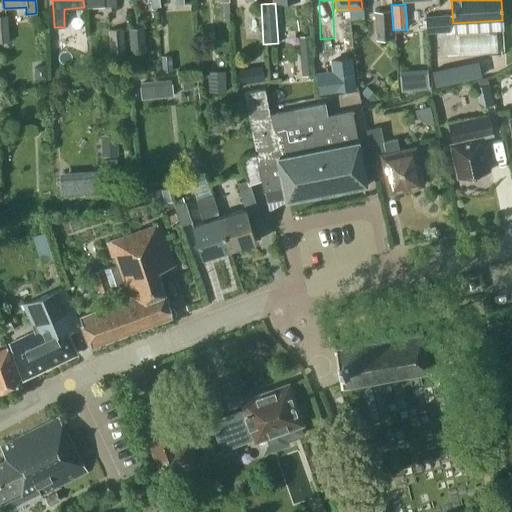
[(393,39),(391,11),(373,12),(375,40),(393,39)]
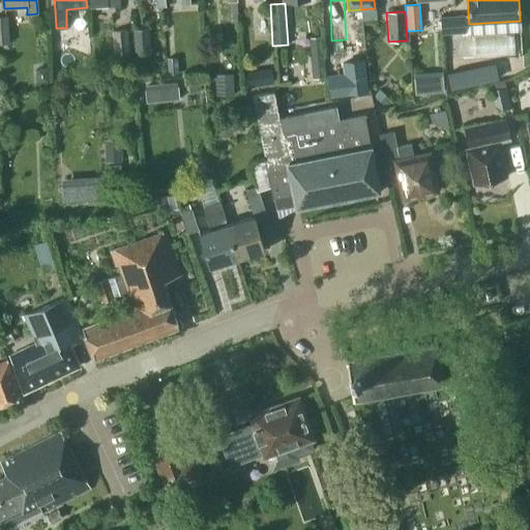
[(441,34),(457,33),(465,32),(464,15),(439,17),(441,34)]
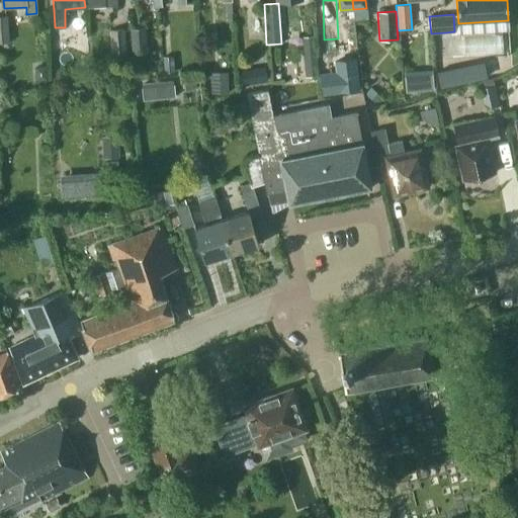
[(7,16),(0,16),(0,42),(9,42),(8,25),(7,16)]
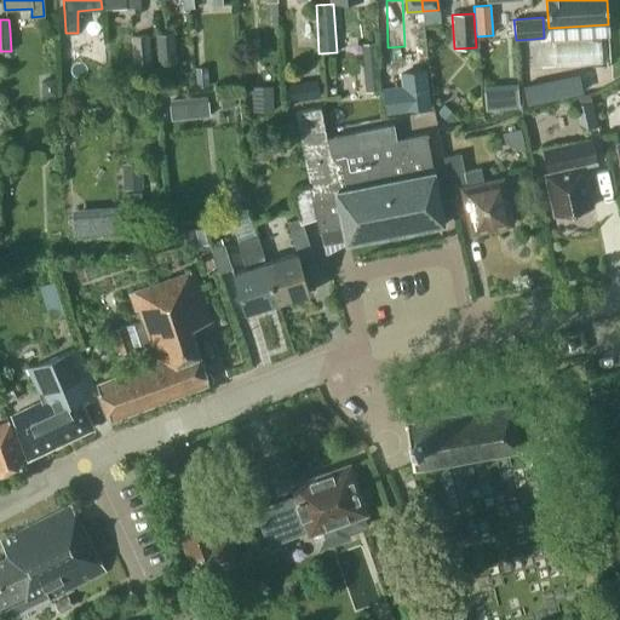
[(155,34),(158,63),(176,62),(173,33),(155,34)]
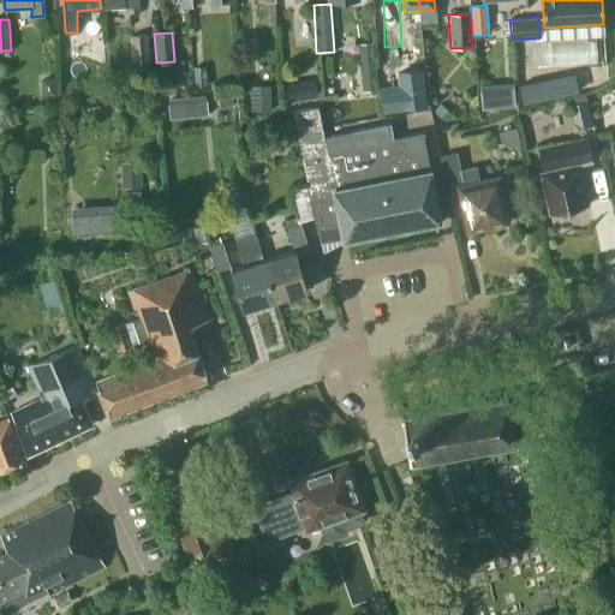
[(149,63),(148,35),(130,36),(131,64),(149,63)]
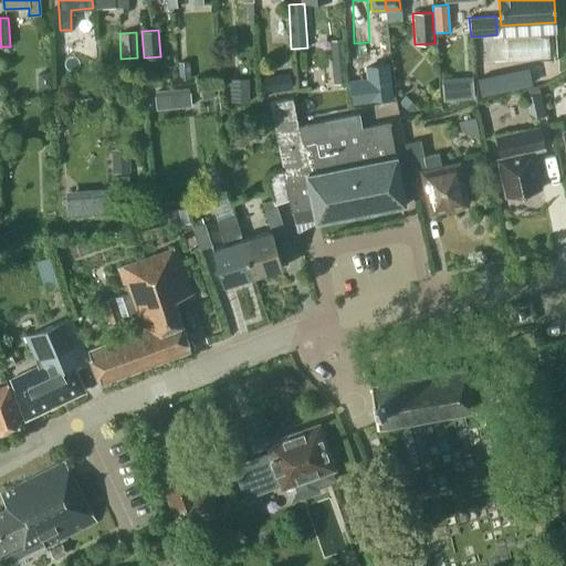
[(348,84),(346,61),(345,61),(338,62),(332,63),(331,63),(333,85),(348,84)]
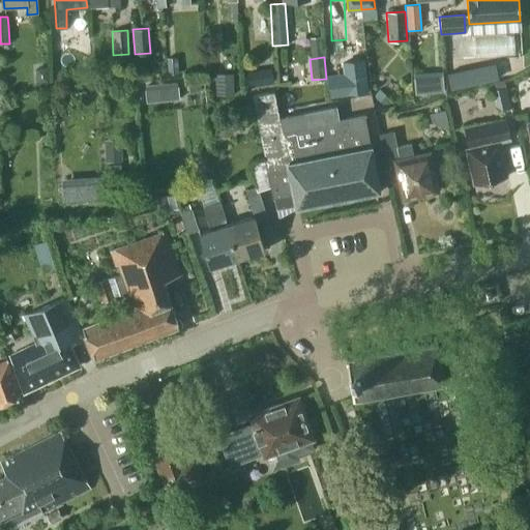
[(179,74),(178,58),(167,58),(168,75),(179,74)]
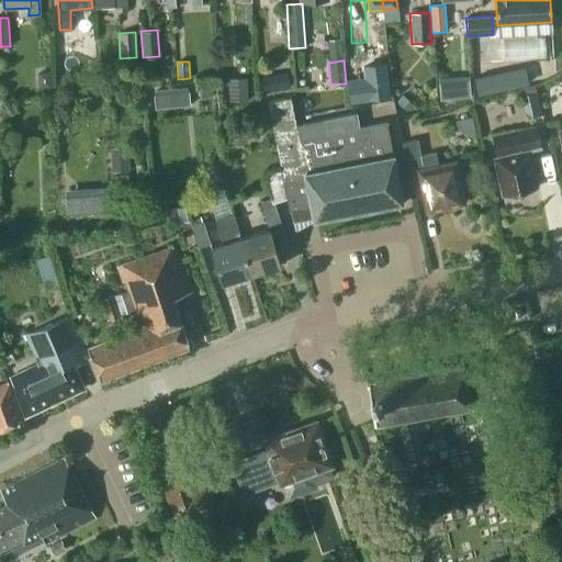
[(484,89),(536,83),(534,67),(483,72),(484,89)]
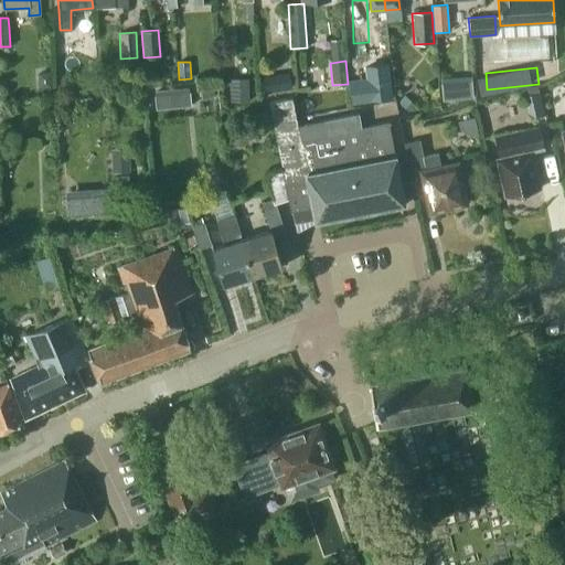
[(50,73),(38,73),(39,87),(50,87),(50,73)]
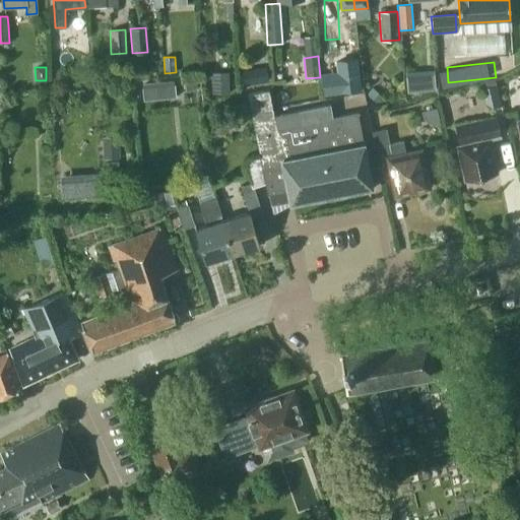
[(266,67),(242,70),(244,84),(268,81),(266,67)]
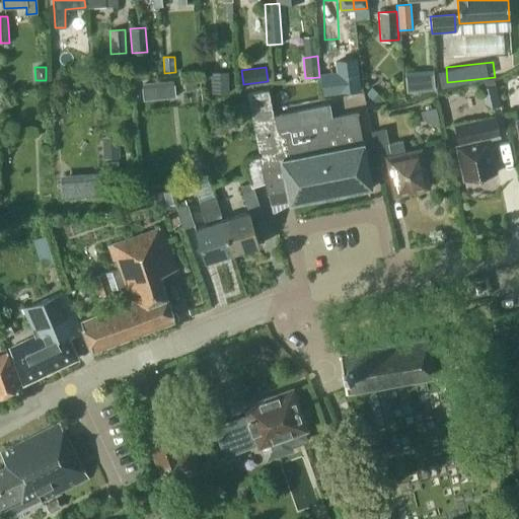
[(142,83),(143,100),(176,97),(174,81),(142,83)]
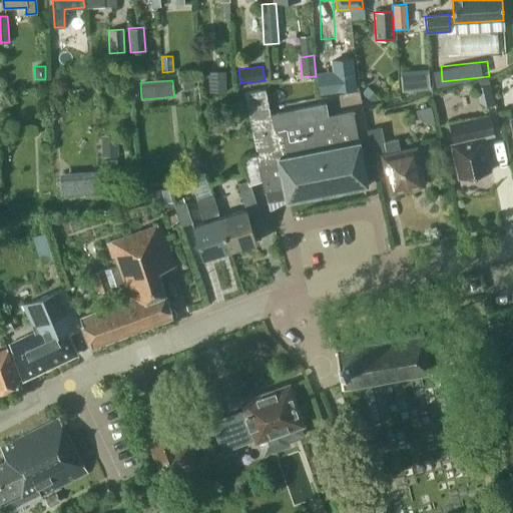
[(371,101),(376,94),(367,86),(361,93),(371,101)]
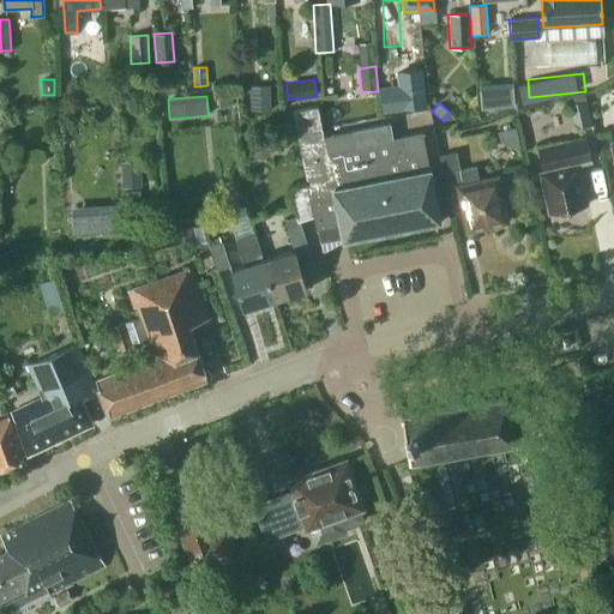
[(296,132),(321,127),(317,107),(292,112),(296,132)]
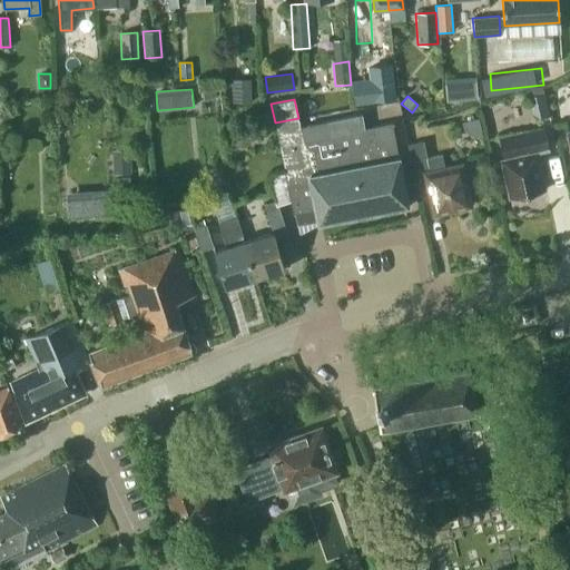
[(392,123),(364,128),(362,115),(300,127),(298,118),(275,123),(293,215),(294,215),(296,225),(317,222),(317,224),(409,206),(392,123)]
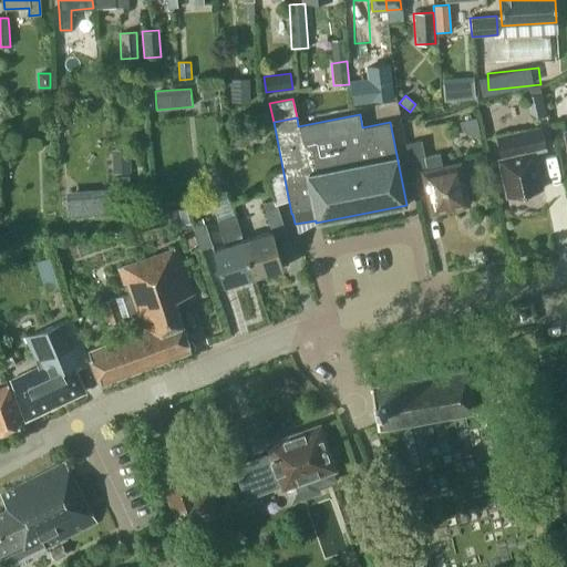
[(480,135),(476,119),(460,122),(462,129),(472,136),(480,135)]
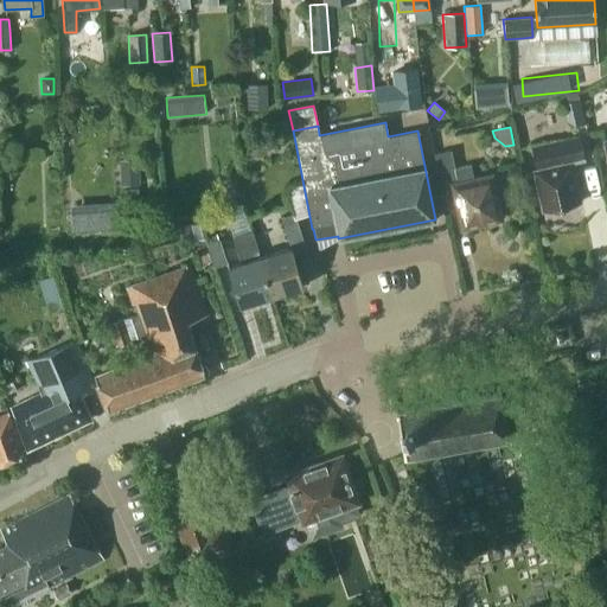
[(585,160),(579,135),(531,146),(536,170),(534,171),(543,211),(580,203),(570,164),(585,160)]
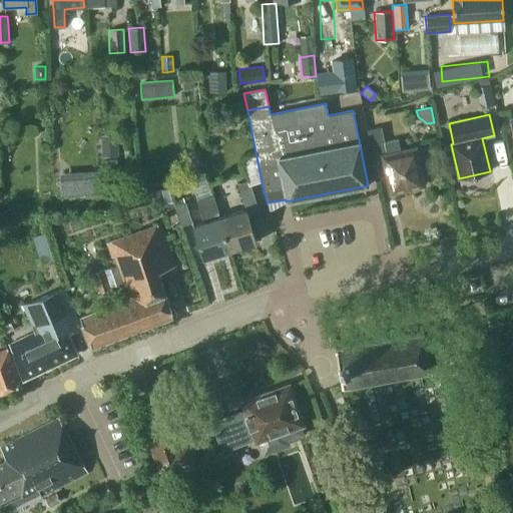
[(225,130),(222,118),(205,122),(208,135),(225,130)]
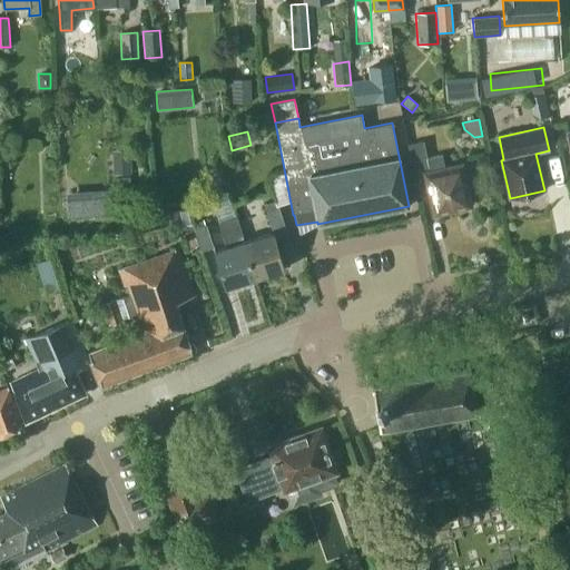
[(426,158),(423,141),(408,145),(413,170),(428,167),(429,173),(425,174),(434,213),(469,205),(461,166),(444,169),(441,155),(426,158)]
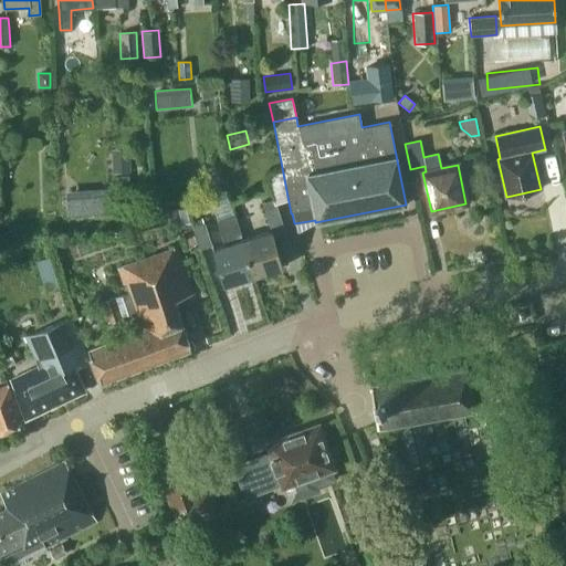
[(72,187),(73,213),(114,211),(113,186),(72,187)]
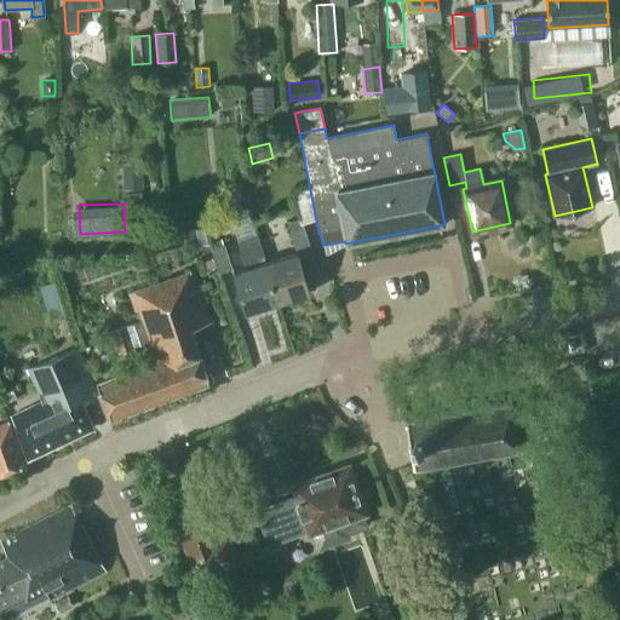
[(265,263),(276,303),(309,293),(299,262),(313,258),(300,218),(287,222),(297,253),(265,263)]
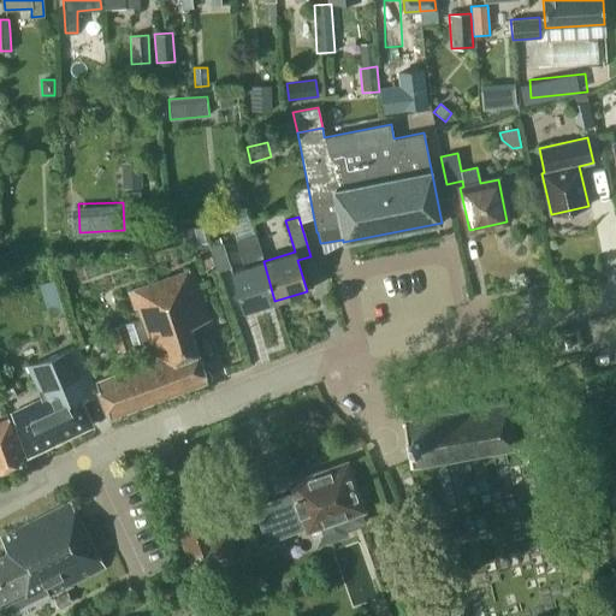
[(274,301),(264,261),(255,235),(236,241),(240,252),(244,250),(249,266),(231,271),(243,311),(274,301)]
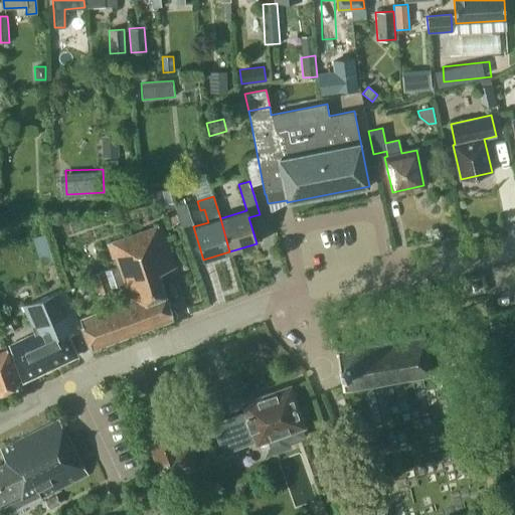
[(191,223),(184,202),(174,206),(181,226),(191,223)]
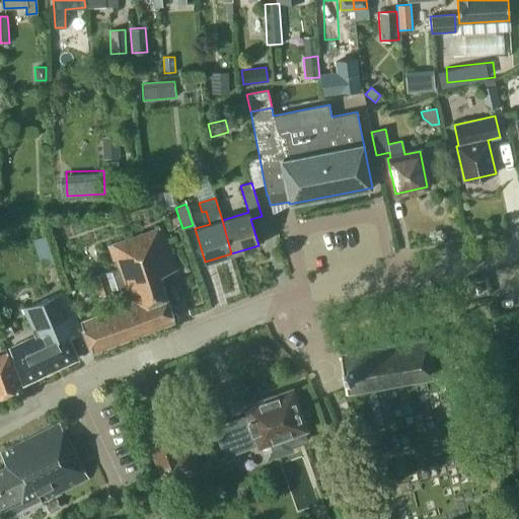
[(168,227),(179,223),(177,216),(166,220),(168,227)]
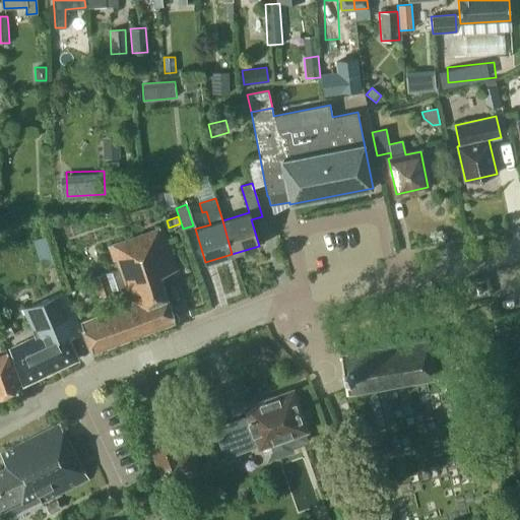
[(176,270),(160,226),(107,246),(129,306),(80,323),(91,352),(175,322),(159,276),(176,270)]
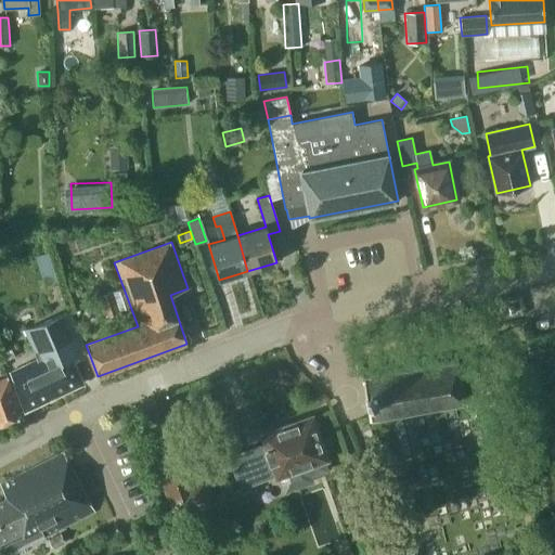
[(59,249),(43,253),(50,283),(64,280),(59,249)]
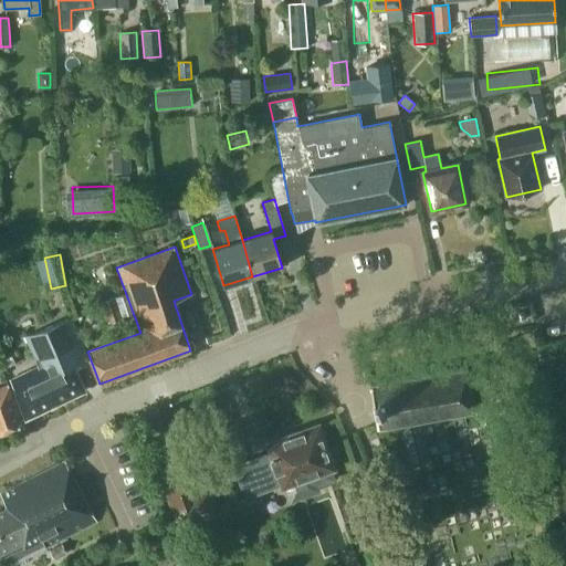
[(122,317),(115,297),(101,302),(106,323),(122,317)]
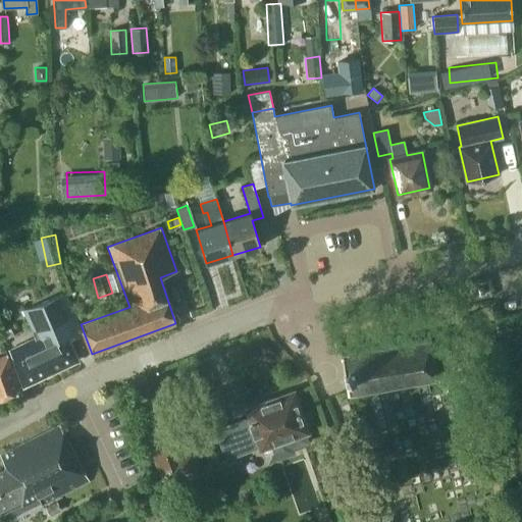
[(80,331),(65,294),(23,310),(36,337),(9,351),(22,386),(77,360),(67,337),(80,331)]
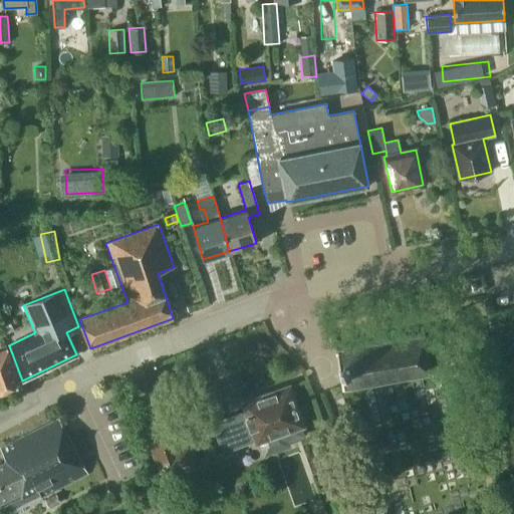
[(430,370),(423,333),(335,349),(341,386),(430,370)]
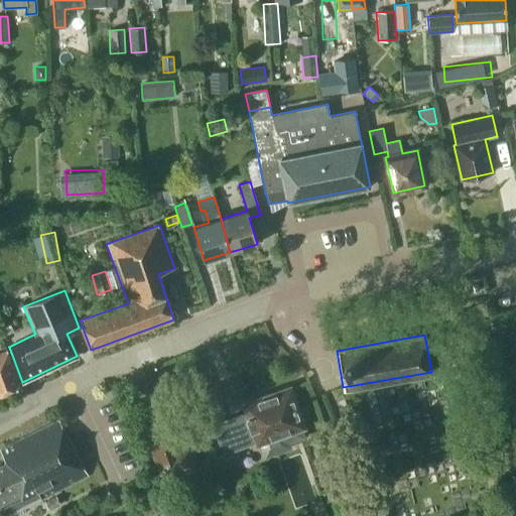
[(0,353),(0,395),(20,387),(6,351),(0,353)]
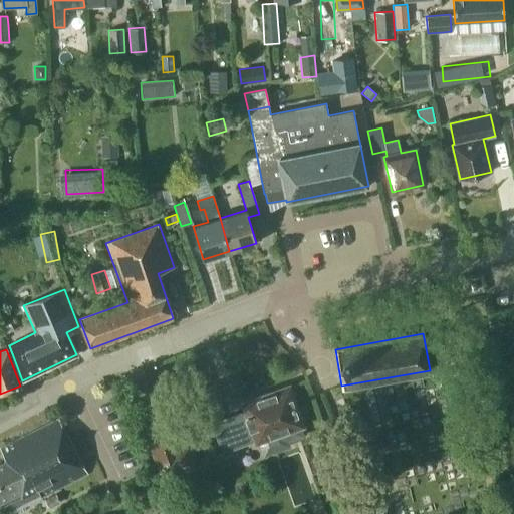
[(246,411),(212,424),(222,451),(253,440),(251,434),(254,433),(256,439),(257,441),(259,440),(263,449),(271,447),(272,451),(288,446),(283,431),(301,425),(299,421),(301,411),(296,410),(287,388),(243,404),(246,411)]
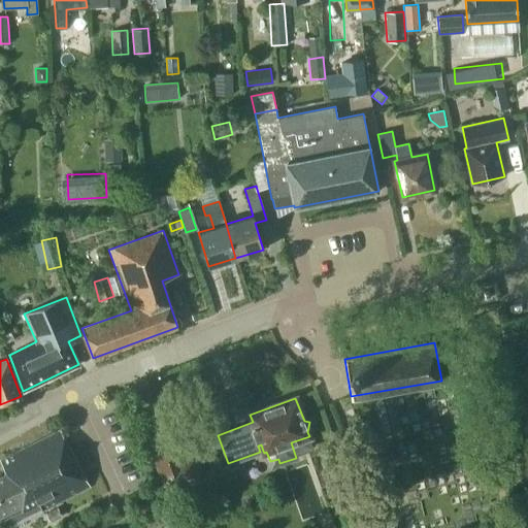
[(90,487),(60,430),(0,460),(0,462),(6,473),(0,475),(0,516),(20,506),(23,514),(38,506),(40,510),(90,487)]
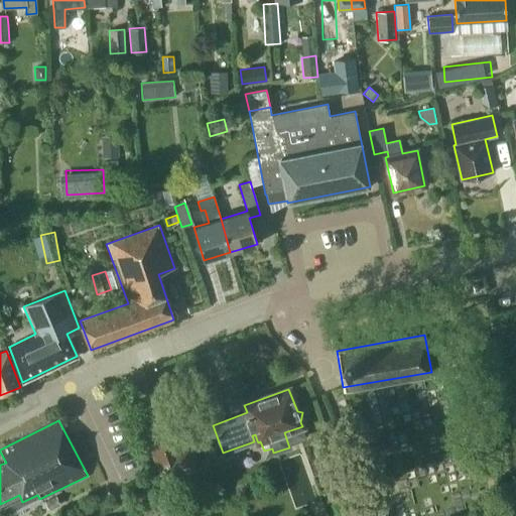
[(170,423),(144,433),(161,482),(187,473),(178,446),(170,423)]
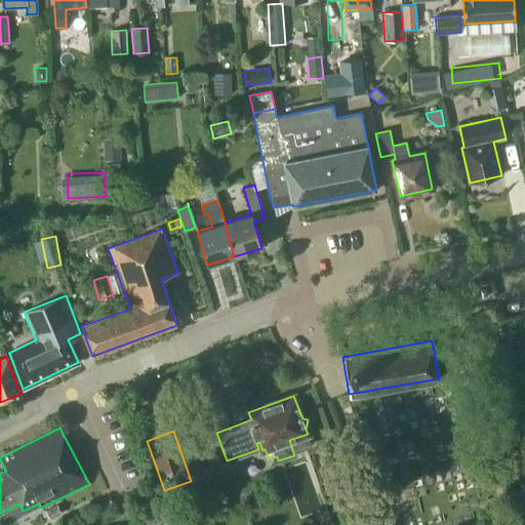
[(62,513),(56,505),(46,510),(51,519),(62,513)]
